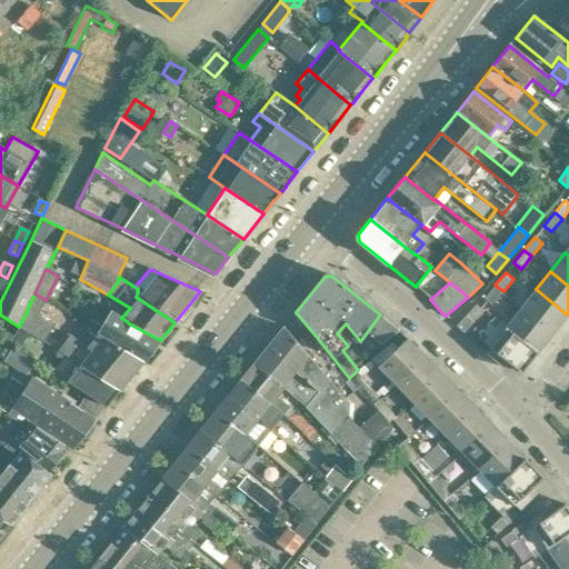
[(492,305),(503,291),(495,285),(485,298),(492,305)]
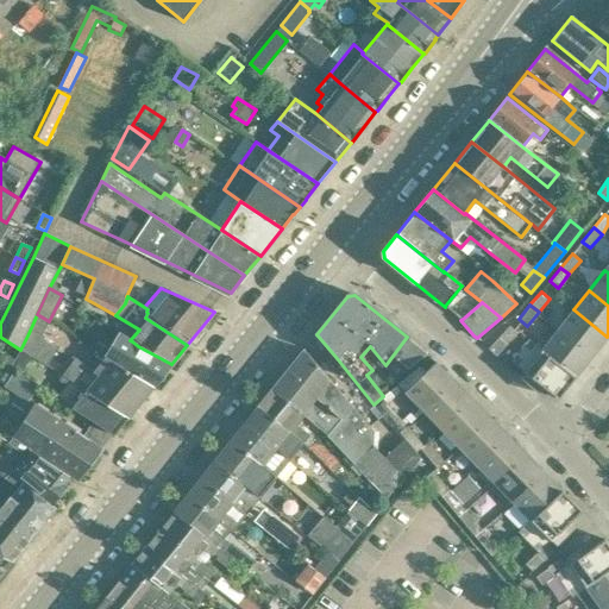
[(607,337),(573,309),(558,330),(591,357),(607,337)]
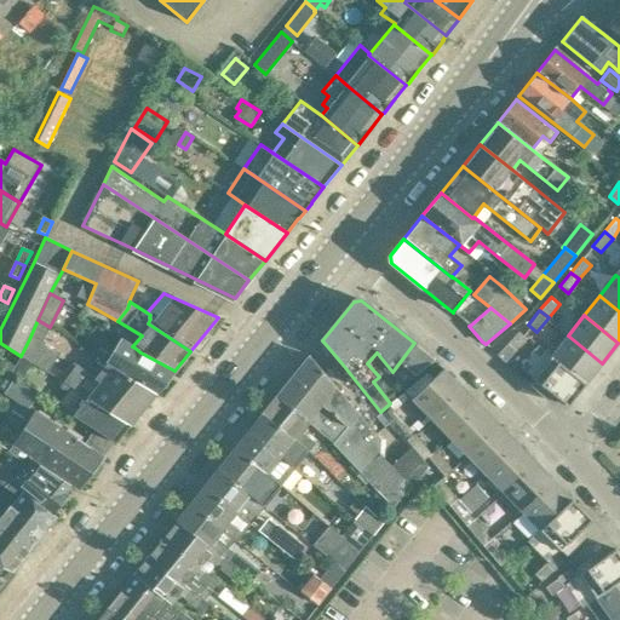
[(41,344),(50,327),(38,320),(29,339),(40,345),(41,344)]
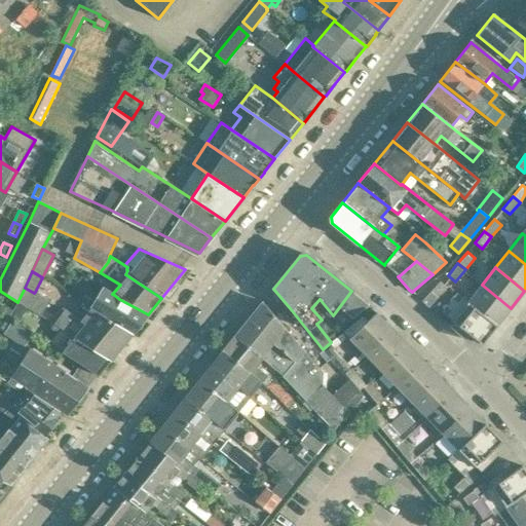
[(438,298),(447,288),(440,282),(430,292),(438,298)]
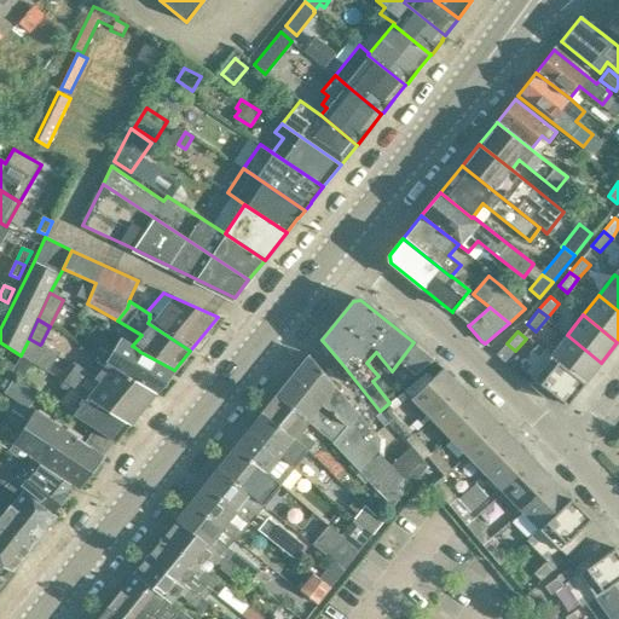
[(601,363),(567,335),(551,356),(585,382),(601,363)]
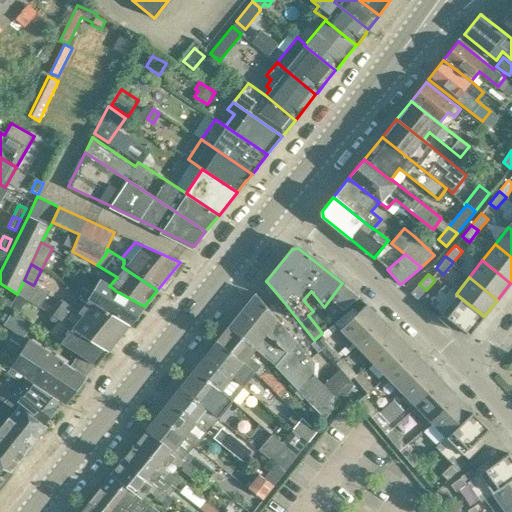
[(144,306),(116,291),(111,287),(109,286),(110,285),(100,278),(88,298),(89,299),(88,300),(94,303),(95,304),(129,325),(144,306)]
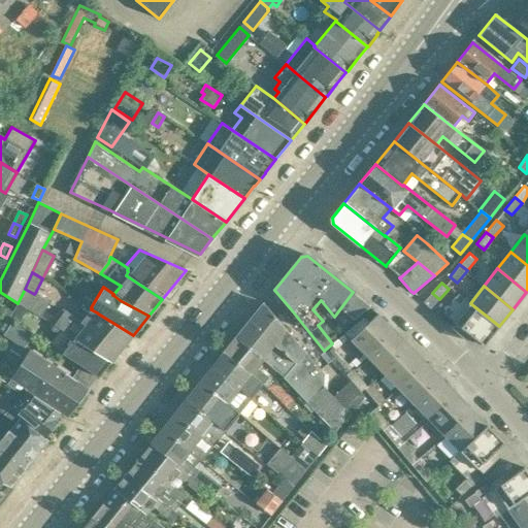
[(51,301),(35,293),(34,294),(25,289),(18,303),(17,305),(27,310),(28,308),(40,316),(51,301)]
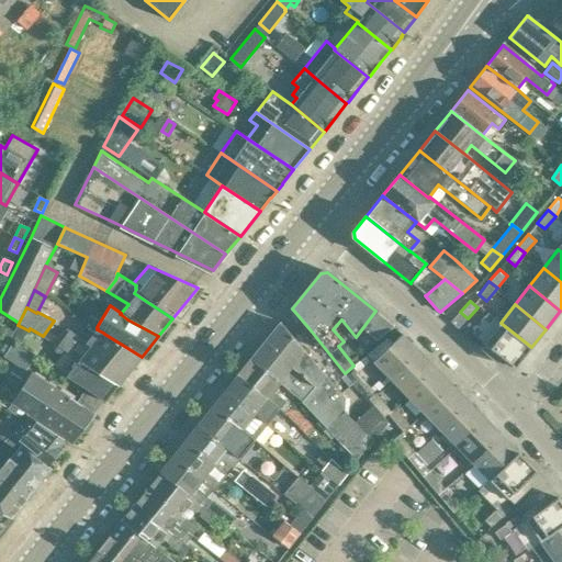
[(377,340),(394,326),(375,311),(362,328),(377,340)]
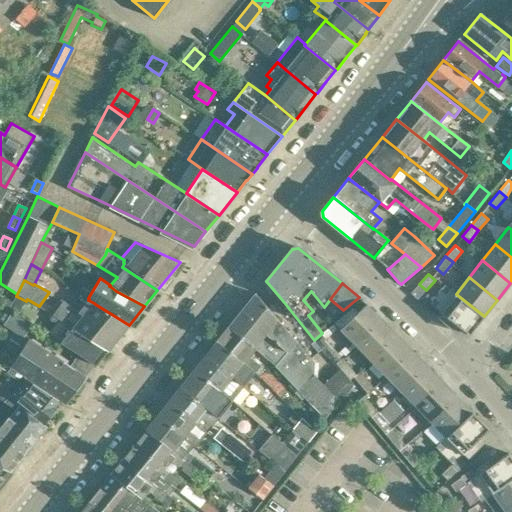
[(426,290),(419,284),(410,293),(417,299),(426,290)]
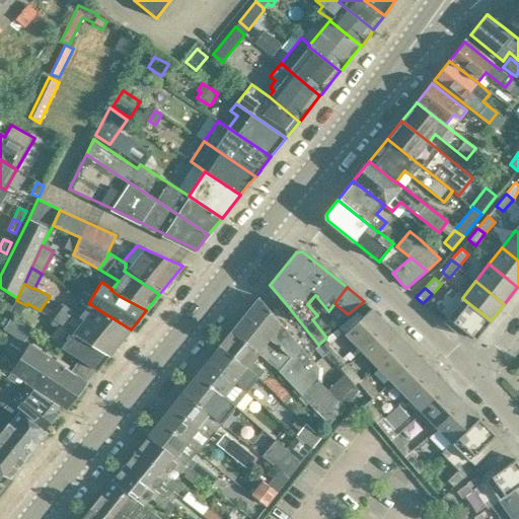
[(491,320),(462,298),(450,289),(435,308),(475,340),(491,320)]
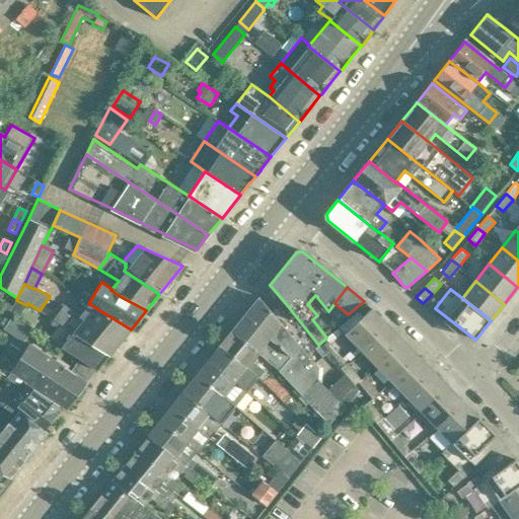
[(258,298),(243,317),(270,338),(282,348),(290,357),(279,370),(279,371),(302,395),(329,424),(330,423),(339,413),(345,406),(357,388),(354,384),(346,375),(329,390),(318,380),(319,366),(258,298)]
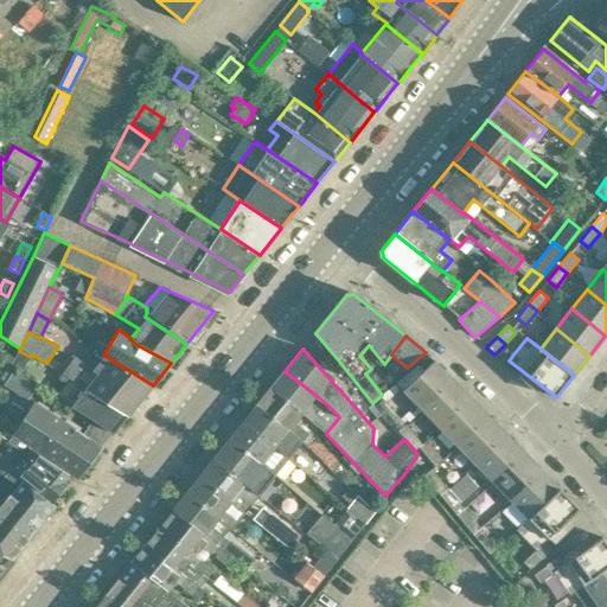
[(21,372),(31,357),(19,351),(11,366),(21,372)]
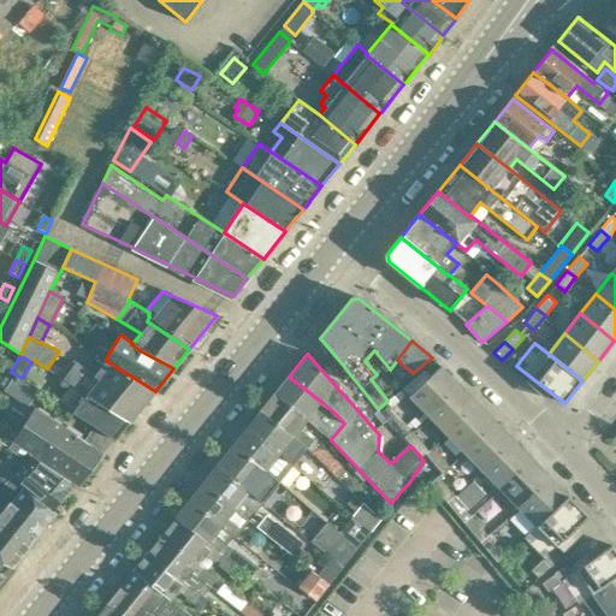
[(141,409),(84,367),(77,361),(64,379),(72,385),(71,385),(87,397),(129,424),(141,409)]
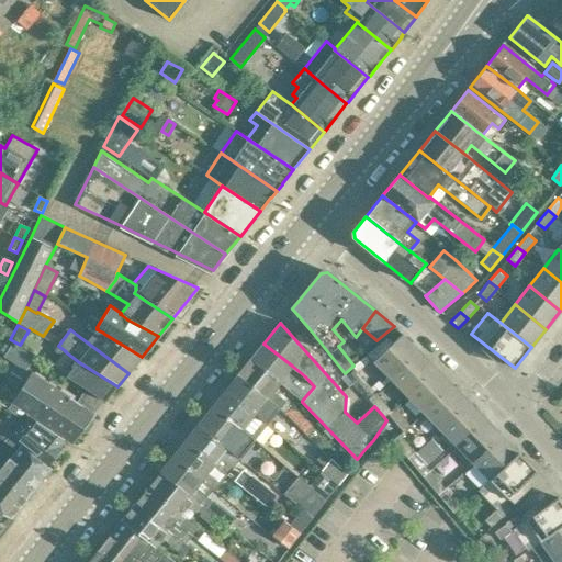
[(142,357),(104,334),(103,333),(97,329),(90,337),(80,330),(77,335),(128,373),(142,357)]
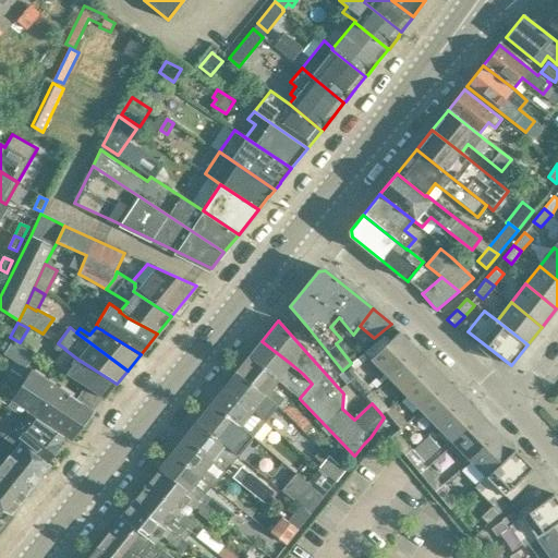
[(387,376),(415,349),(399,331),(371,360),(387,376)]
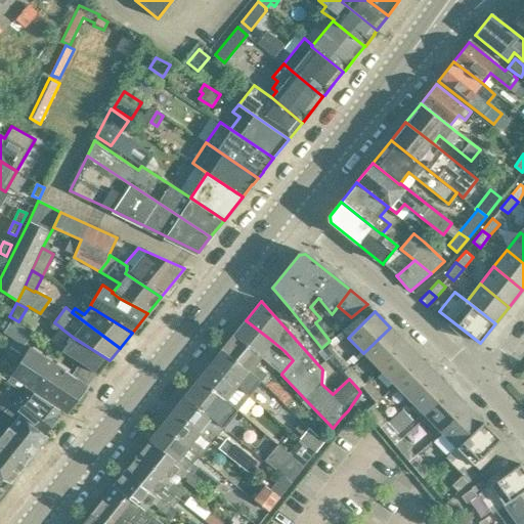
[(12,320),(4,334),(25,346),(33,334),(12,320)]
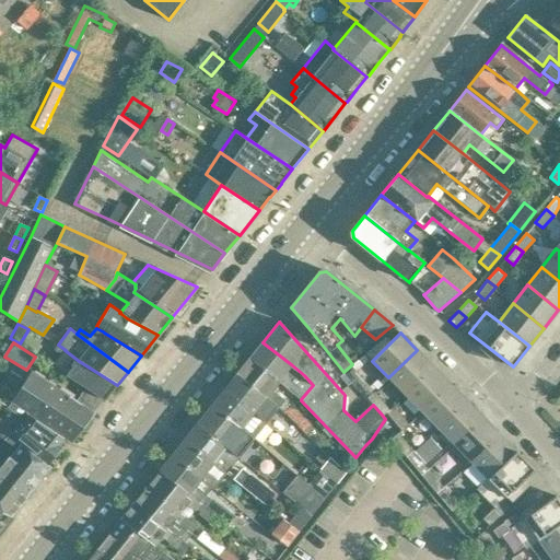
[(263,342),(251,358),(280,382),(301,399),(313,385),(304,375),(291,364),(263,342)]
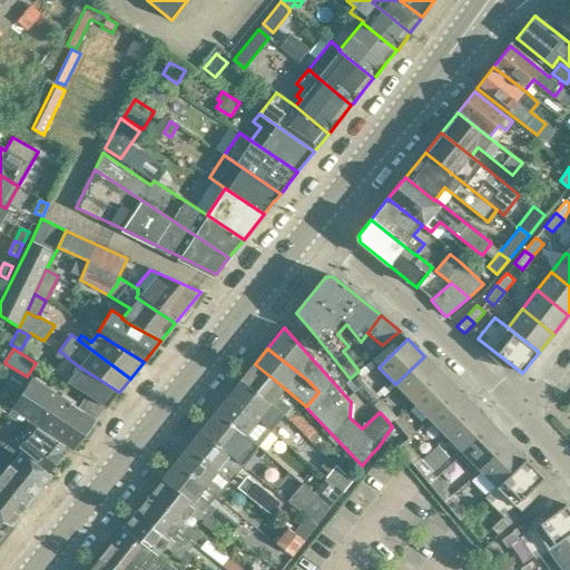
[(119,392),(80,367),(66,356),(52,372),(107,408),(119,392)]
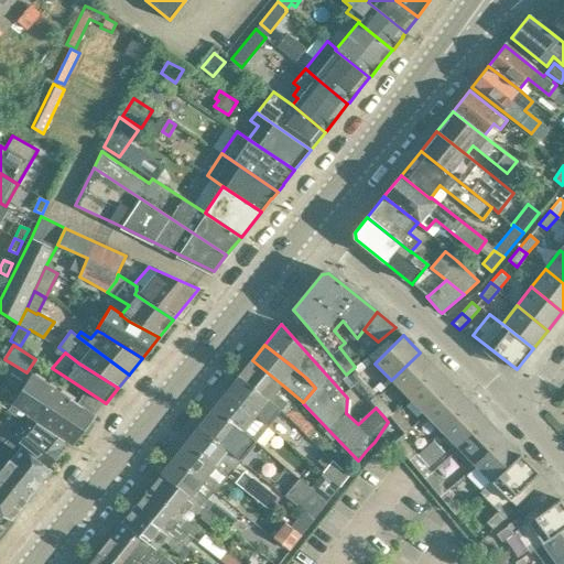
[(408,397),(436,369),(420,353),(391,380),(408,397)]
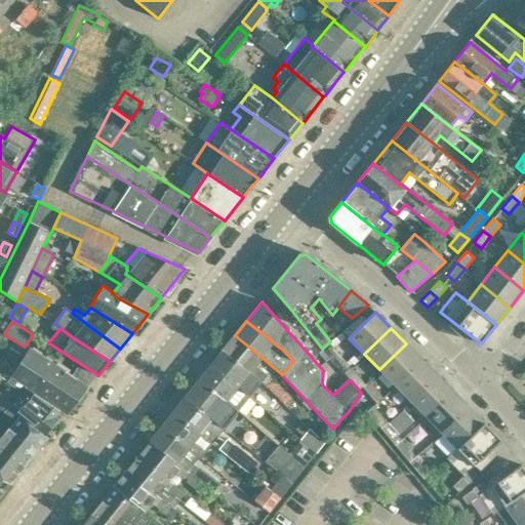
[(263,358),(235,335),(223,350),(261,381),(263,381),(284,403),(290,397),(268,374),(256,365),(263,358)]
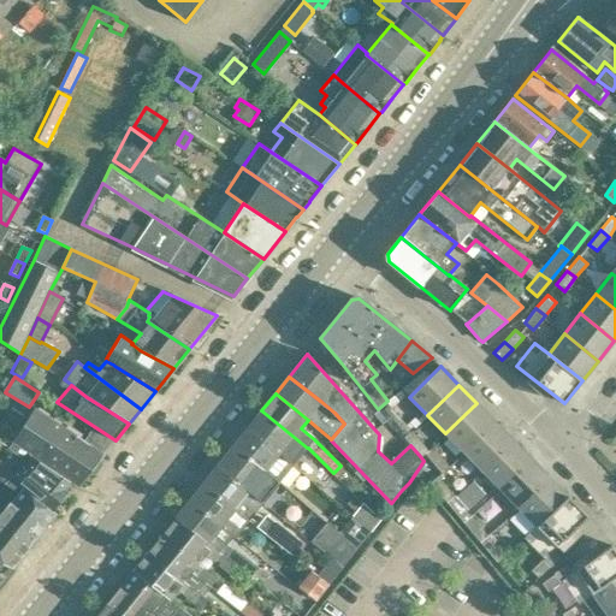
[(390,404),(381,410),(404,437),(410,432),(391,408),(398,402),(394,397),(388,402),(390,404)]
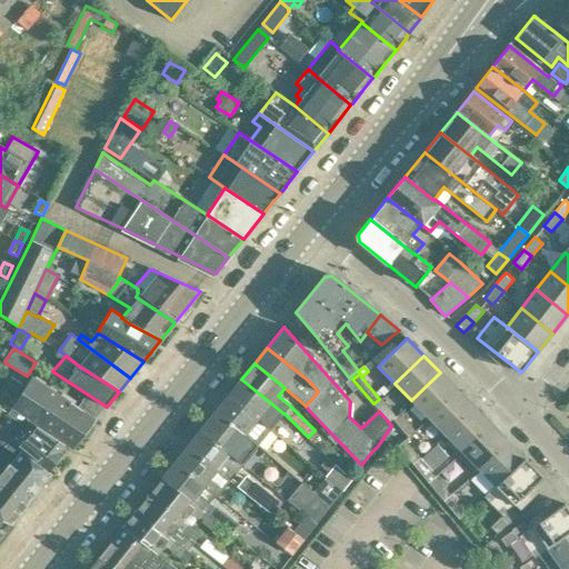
[(428,418),(457,389),(440,372),(411,400),(428,418)]
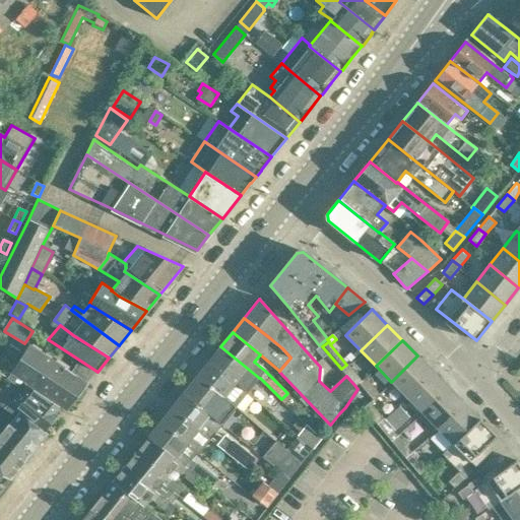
[(87,384),(29,344),(10,373),(12,374),(29,385),(63,407),(66,410),(87,384)]
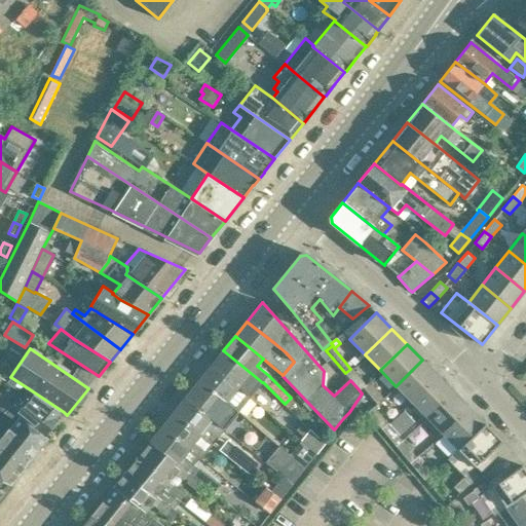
[(262,382),(223,350),(212,366),(250,397),(262,382)]
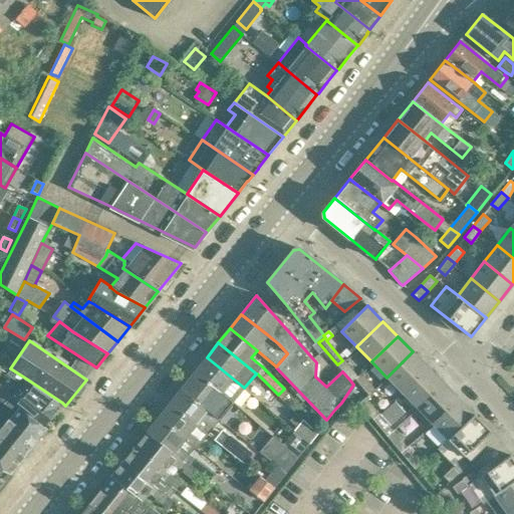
[(403,393),(428,367),(413,351),(387,377),(403,393)]
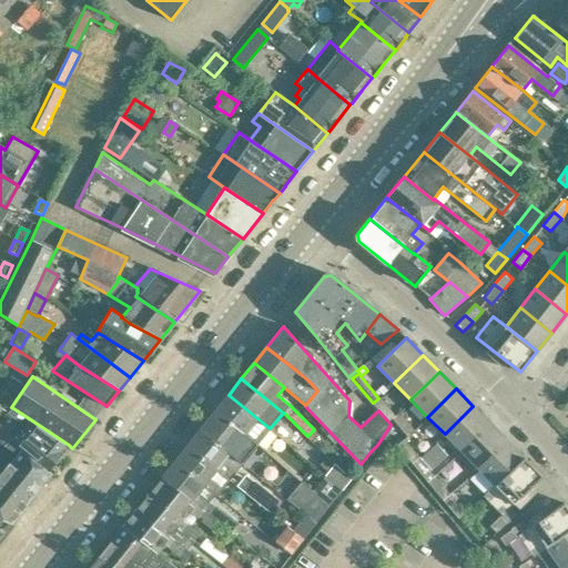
[(270,428),(229,395),(215,412),(244,434),(257,445),(270,428)]
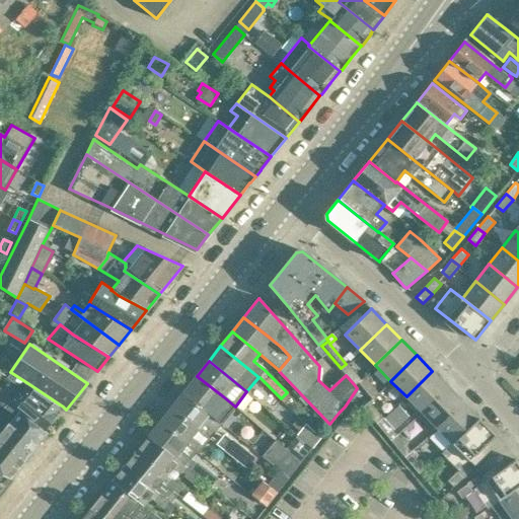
[(346,364),(341,368),(341,369),(346,375),(354,384),(358,381),(360,379),(346,364)]
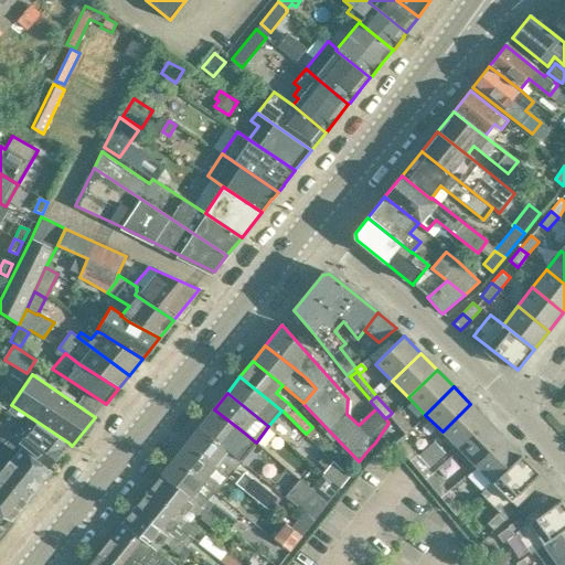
[(459,449),(487,420),(470,404),(443,432),(459,449)]
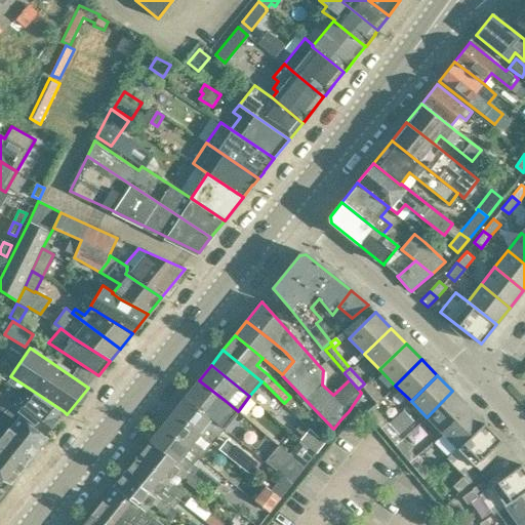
[(44,436),(64,411),(30,389),(12,377),(8,384),(22,395),(7,413),(11,416),(10,416),(16,420),(21,416),(44,436)]
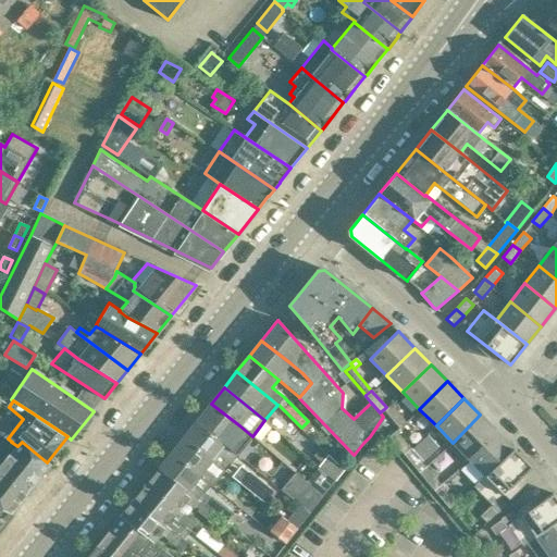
[(211,404),(196,421),(237,455),(250,440),(237,429),(239,425),(211,404)]
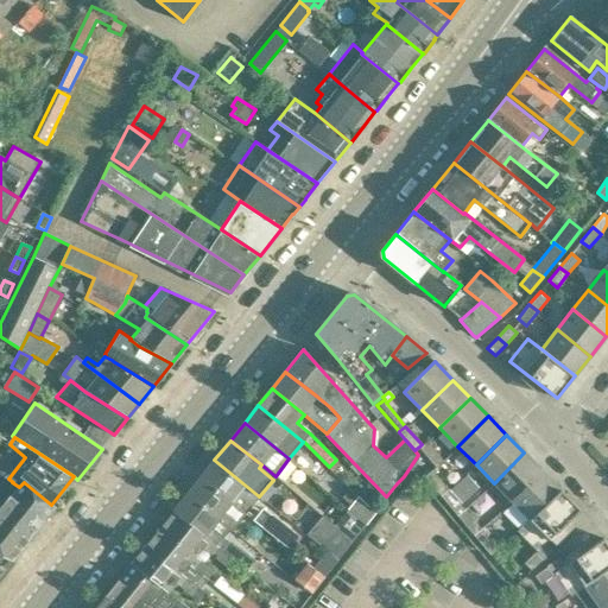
[(444,461),(426,441),(422,444),(419,447),(436,467),(437,466),(444,461)]
